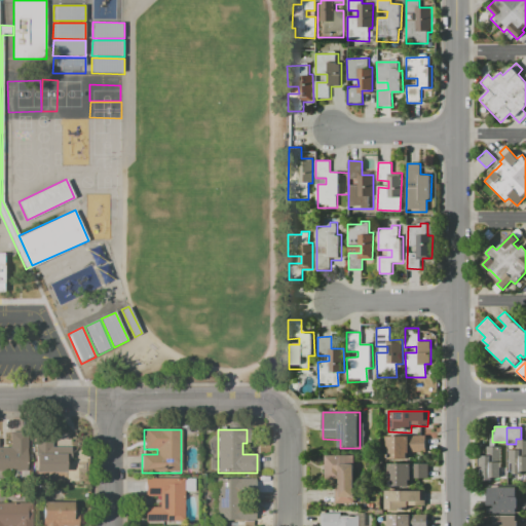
[(0,448),(10,448),(10,431),(26,431),(27,472),(0,472),(0,448)]
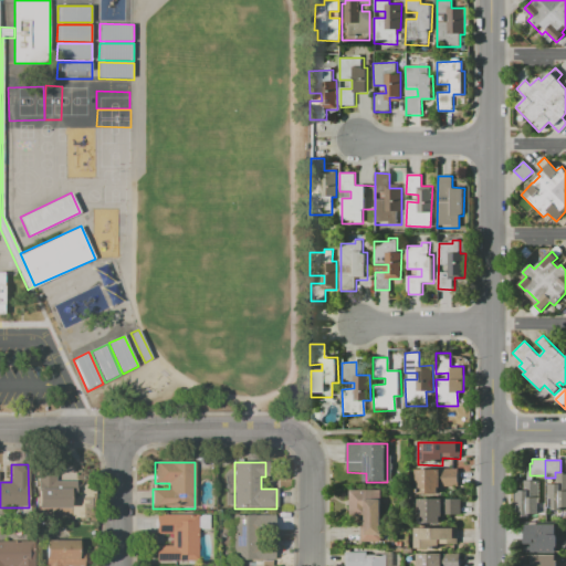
[(39,468),(55,468),(55,480),(75,480),(75,501),(66,501),(66,516),(39,516),(39,468)]
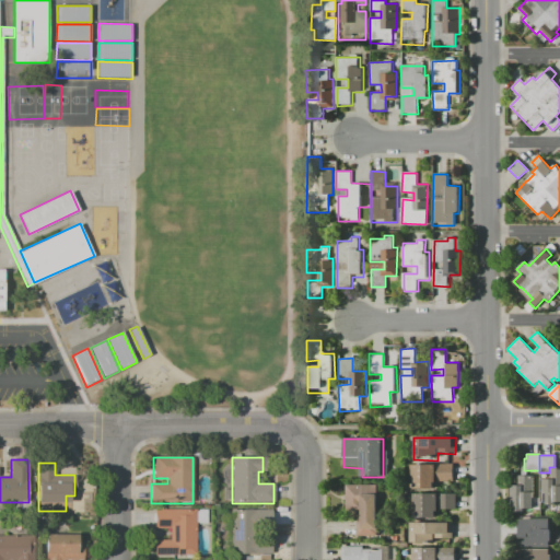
[(412,465),(454,465),(454,482),(435,482),(435,490),(412,490),(412,465)]
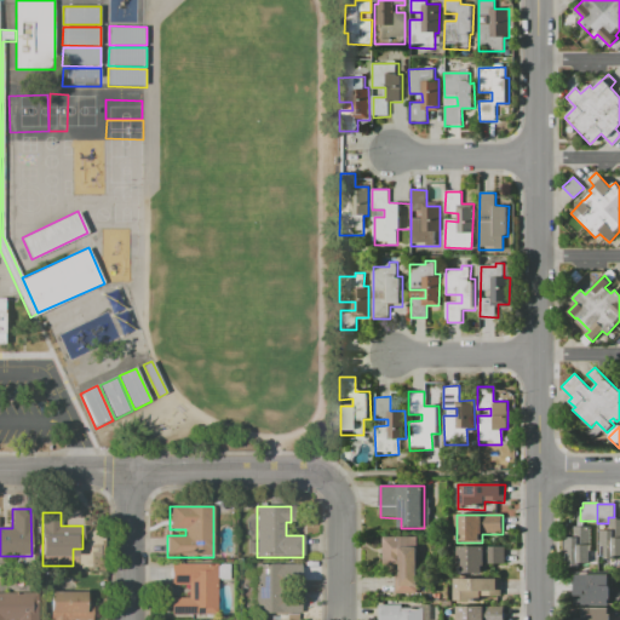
[(619,517),(619,556),(615,556),(615,560),(604,560),(604,556),(598,556),(598,530),(609,530),(609,517),(619,517)]
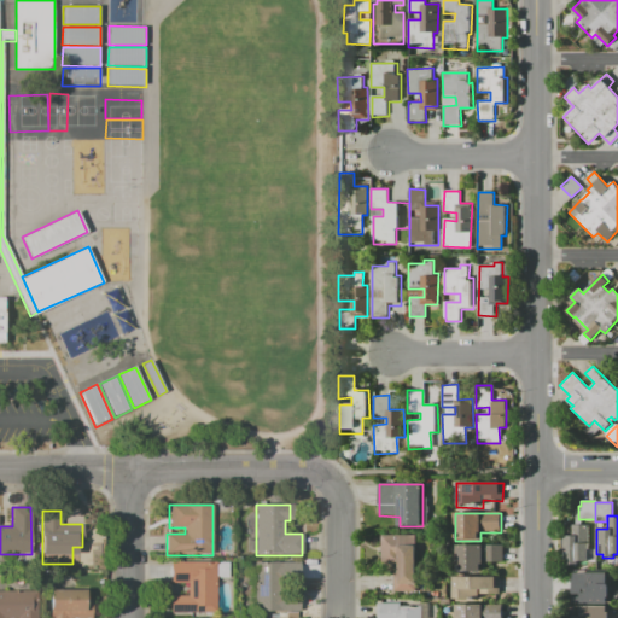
[(589,525),(589,561),(577,561),(577,564),(567,564),(567,561),(560,561),(560,535),(567,535),(567,525),(589,525)]
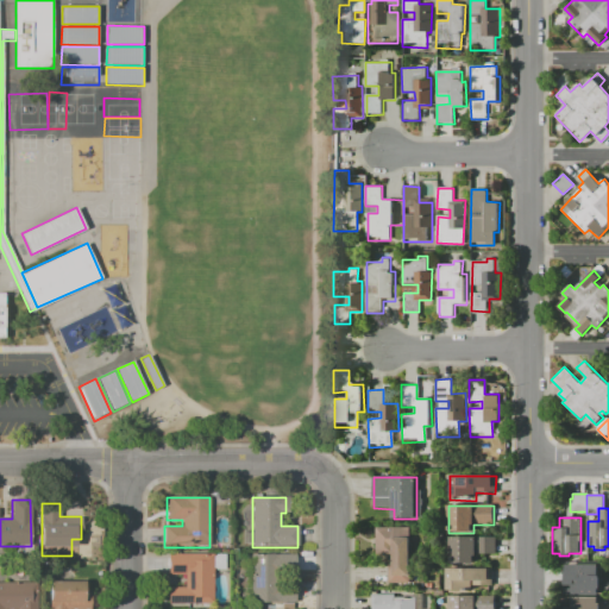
[(376,527),(413,527),(413,584),(387,584),(387,569),(393,569),(393,557),(376,557),(376,527)]
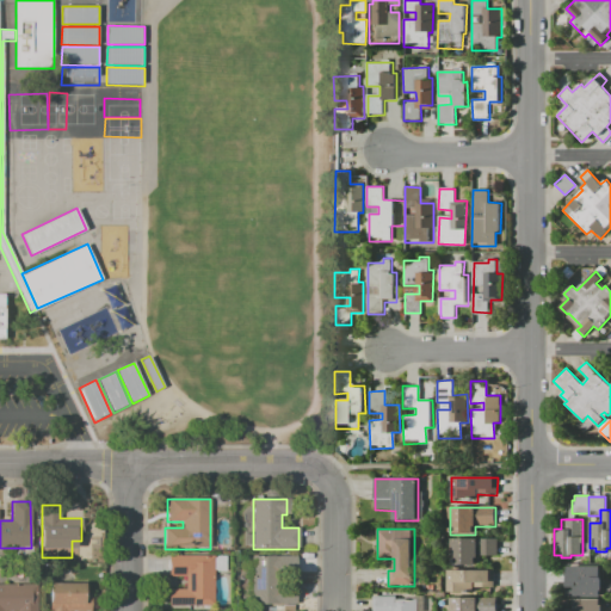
[(452,539),(499,539),(499,559),(477,559),(477,567),(452,567),(452,539)]
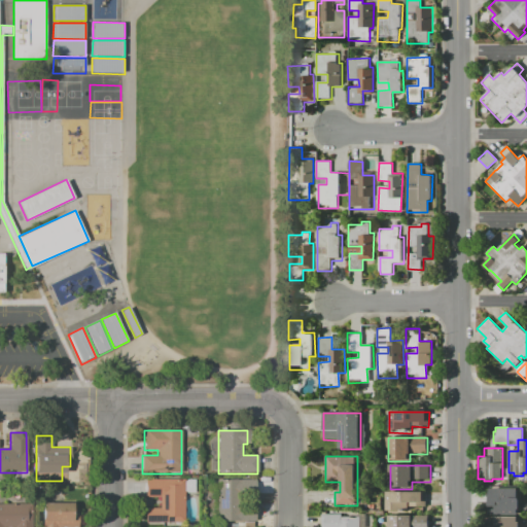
[(145,508),(160,508),(160,497),(145,497),(145,480),(185,480),(185,522),(145,522),(145,508)]
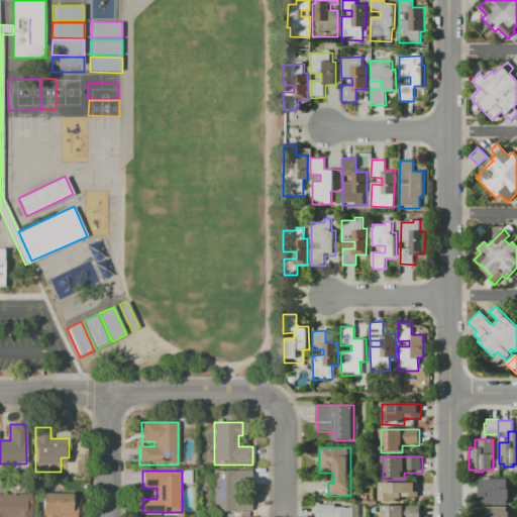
[(212,471),(252,472),(252,489),(239,489),(239,500),(246,500),(246,512),(212,512),(212,471)]
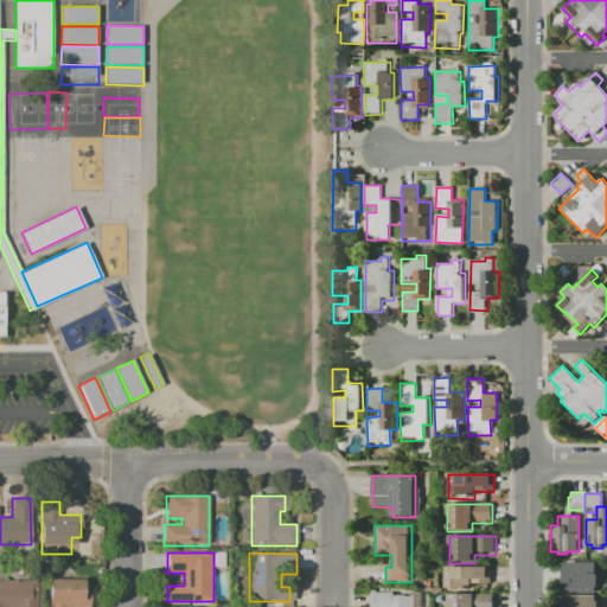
[(563,562),(595,562),(595,573),(599,573),(599,587),(595,587),(595,593),(562,593),(562,579),(563,579),(563,562)]
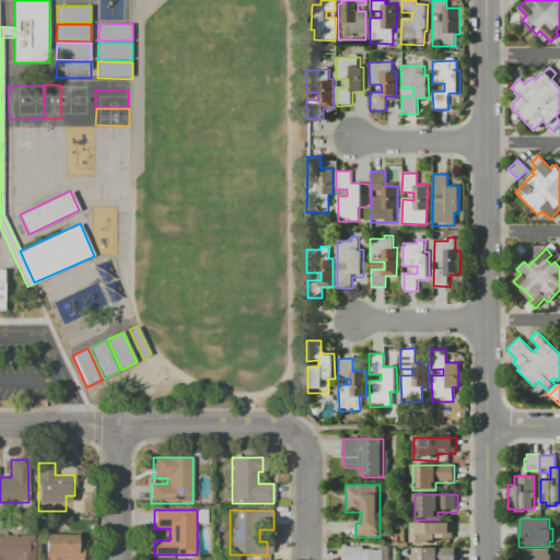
[(410,523),(453,523),(453,540),(434,540),(434,546),(410,546),(410,523)]
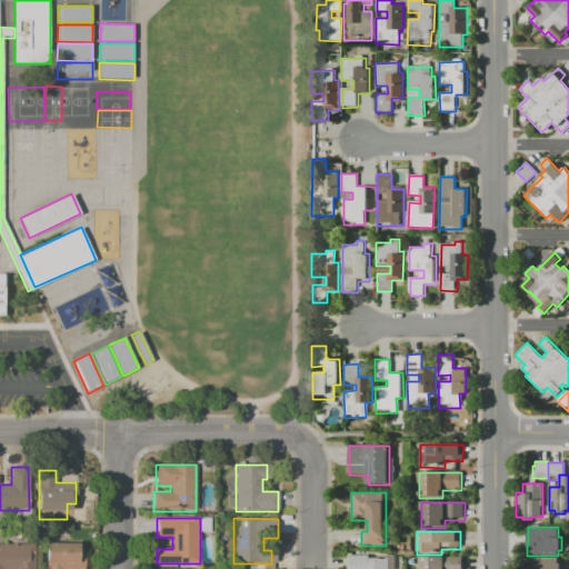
[(86,568),(86,553),(80,553),(80,542),(47,542),(47,568),(86,568)]
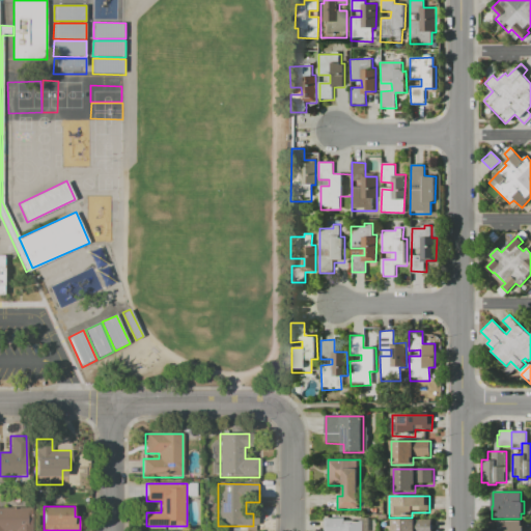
[(0,530),(0,507),(32,507),(32,530),(0,530)]
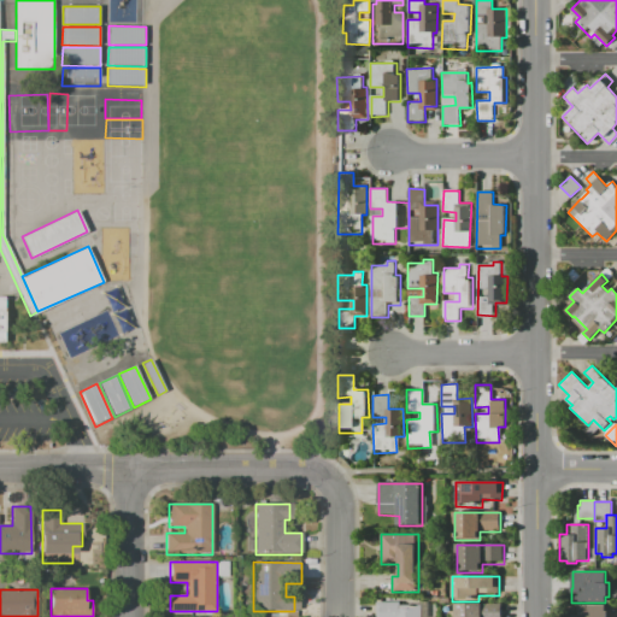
[(422,616),(375,616),(375,603),(401,603),(401,610),(422,610),(422,616)]
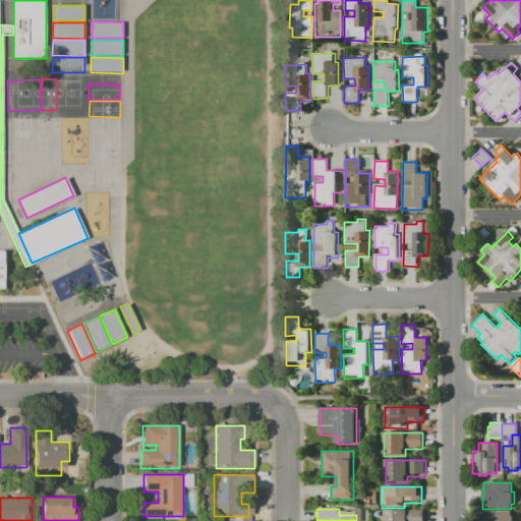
[(385,520),(385,510),(424,510),(424,520),(385,520)]
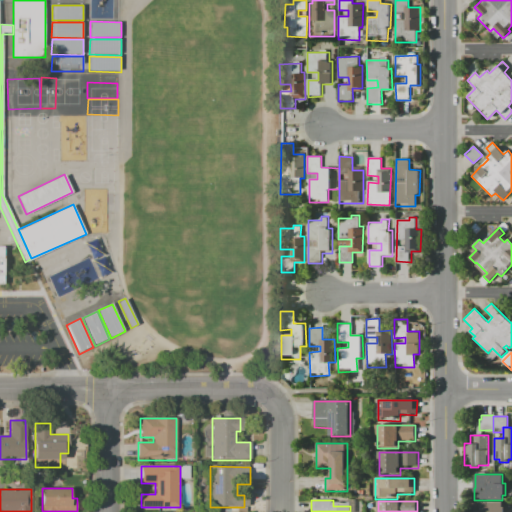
[(503,502),(503,508),(504,508),(504,511),(471,511),(481,511),(481,502),(503,502)]
